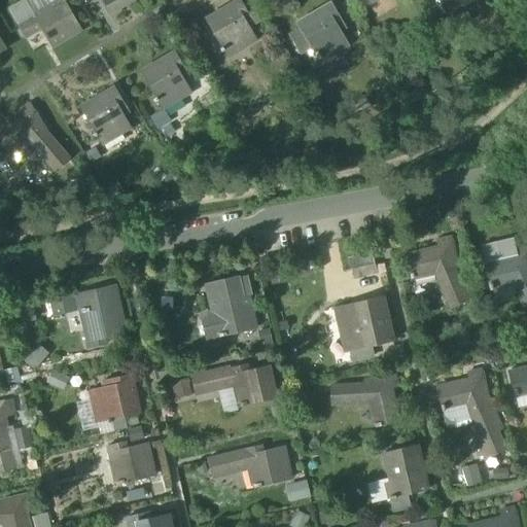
[(25,37),(34,31),(27,19),(33,14),(25,0),(8,9),(25,37)]
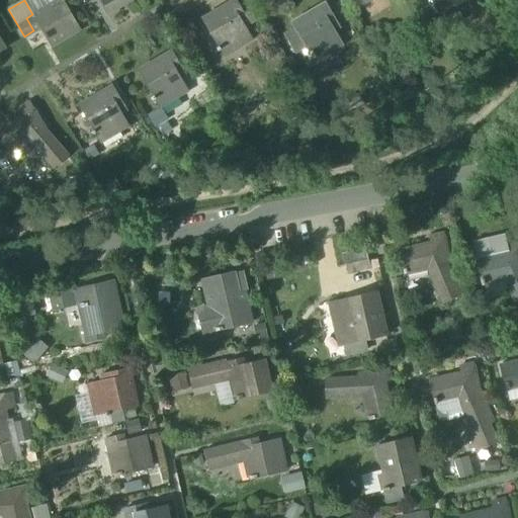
[(61,0),(56,0),(32,14),(26,18),(33,30),(39,27),(50,47),(78,29),(61,0)]
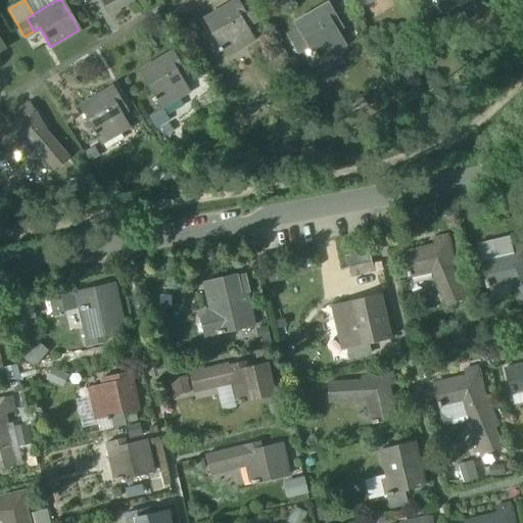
[(96,0),(105,14),(128,0),(96,0)]
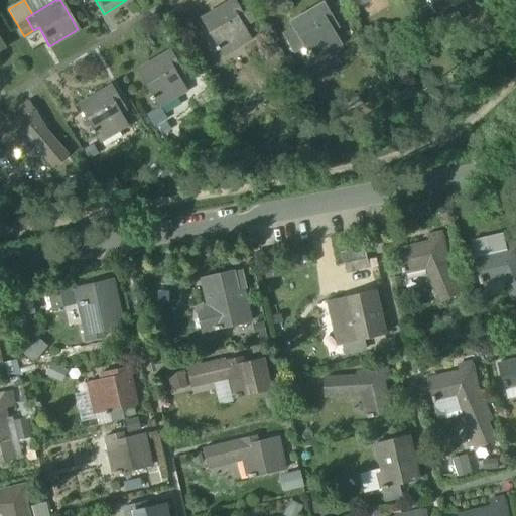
[(232,0),(201,19),(222,54),(249,38),(237,17),(243,14),(234,0),(232,0)]
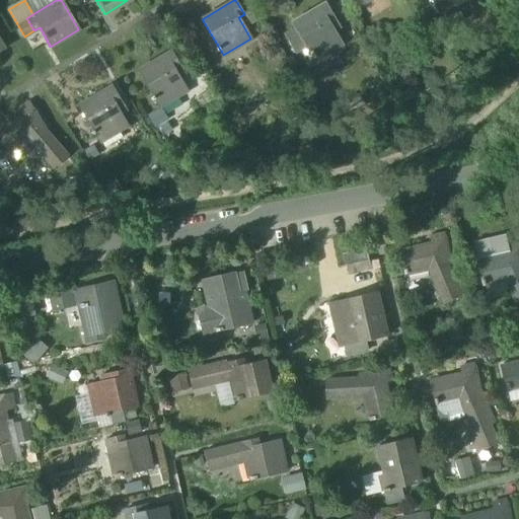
[(430,0),(439,15),(455,6),(451,0),(430,0)]
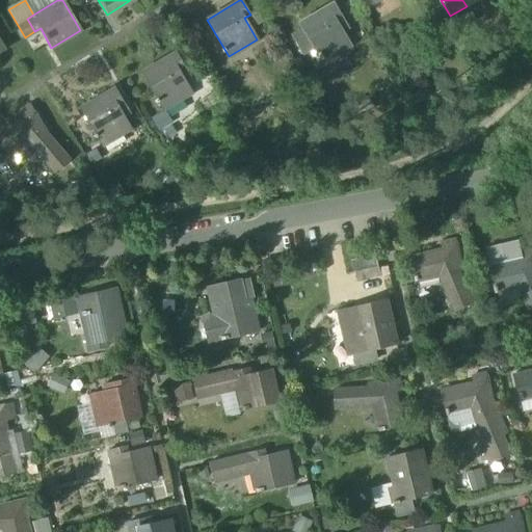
[(349,43),(341,30),(336,21),(342,18),(334,3),(299,23),(321,60),(349,43)]
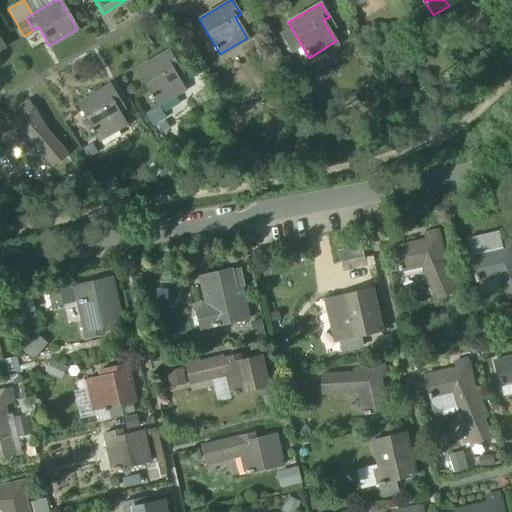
[(334,25),(329,17),(323,20),(328,29),(334,25)]
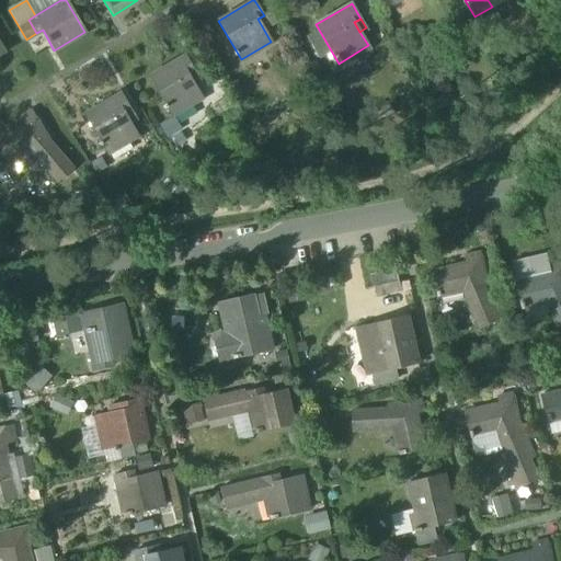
[(213,50),(217,58),(228,52),(224,45),(213,50)]
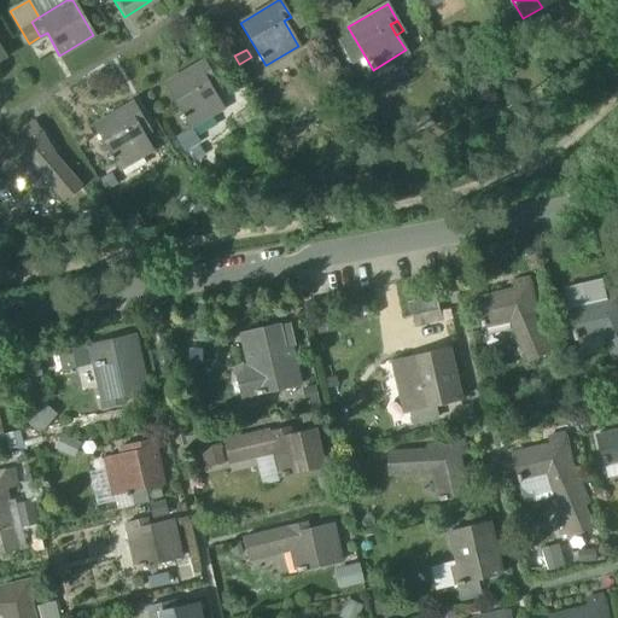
[(163,85),(188,127),(222,108),(207,82),(214,79),(203,62),(163,85)]
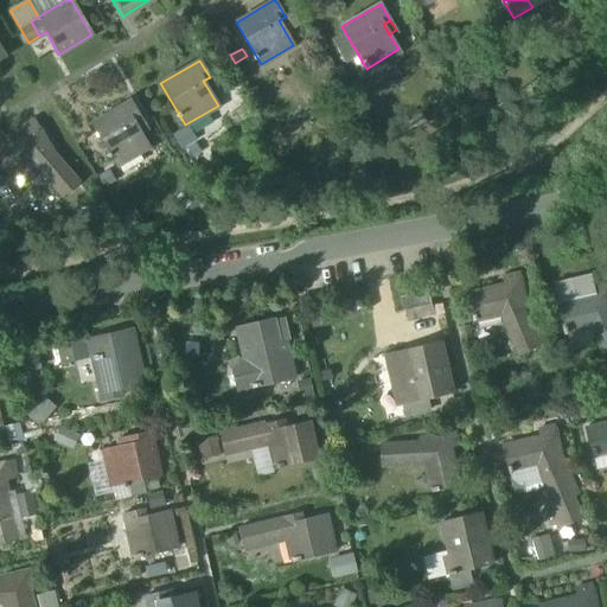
[(90,125),(115,167),(148,147),(134,122),(140,119),(129,102),(90,125)]
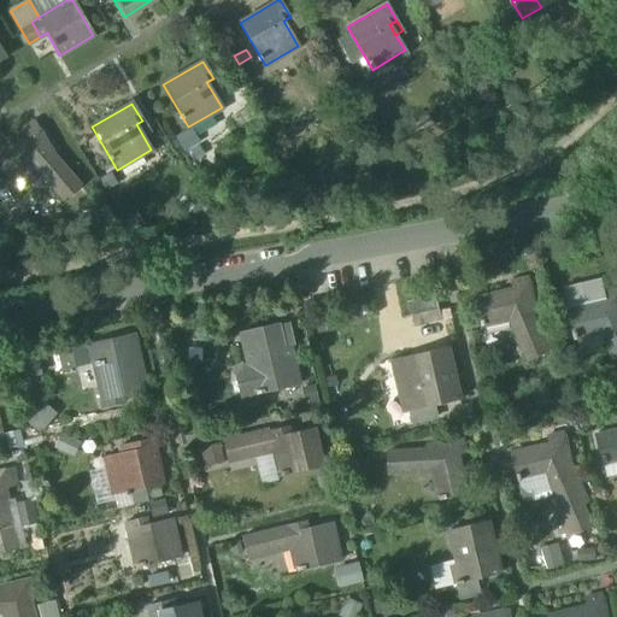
[(34,166),(64,200),(78,187),(52,156),(34,124),(24,130),(29,137),(0,154),(0,166),(9,181),(34,166)]
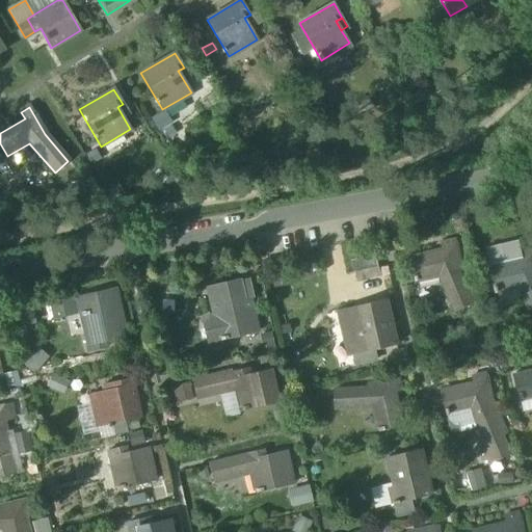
[(409,258),(411,269),(401,271),(404,285),(415,283),(440,276),(456,312),(471,306),(455,272),(454,265),(459,264),(453,240),(442,243),(443,250),(409,258)]
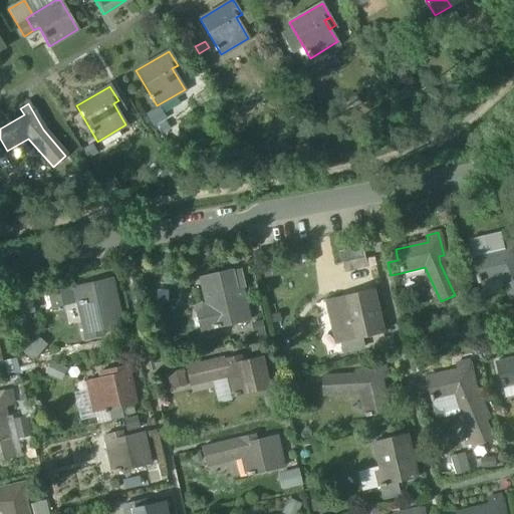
[(513,243),(503,246),(501,236),(497,234),(472,240),(470,244),(472,254),(473,260),(472,261),(477,284),(480,283),(499,278),(501,278),(513,308),(513,243)]
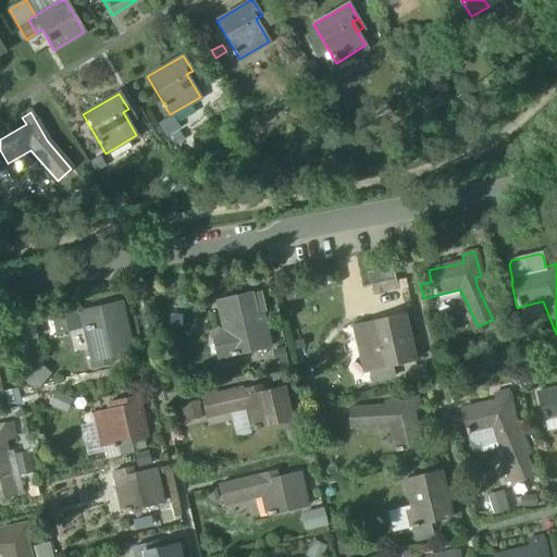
[(367,272),(370,285),(374,284),(391,281),(395,280),(392,267),(367,272)]
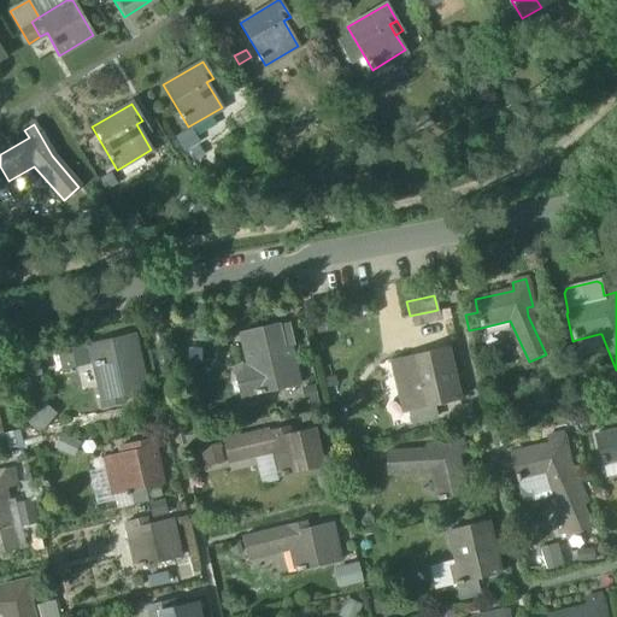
[(415,315),(417,324),(435,321),(433,311),(415,315)]
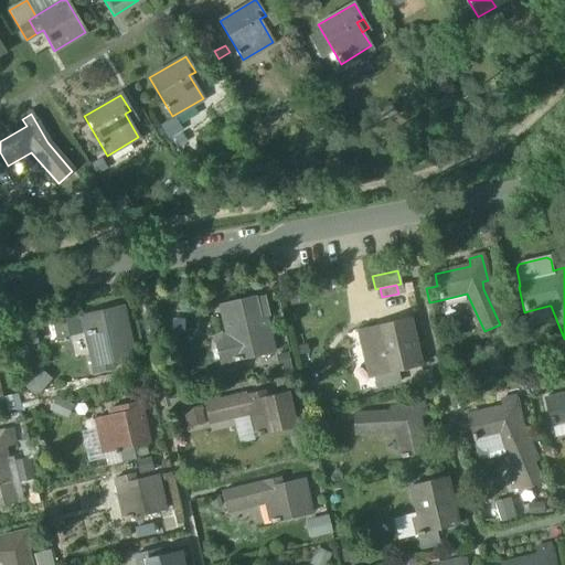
[(264,296),(254,298),(226,305),(228,312),(223,313),(227,337),(215,339),(222,364),(234,362),(273,352),(265,318),(268,317),(264,296)]
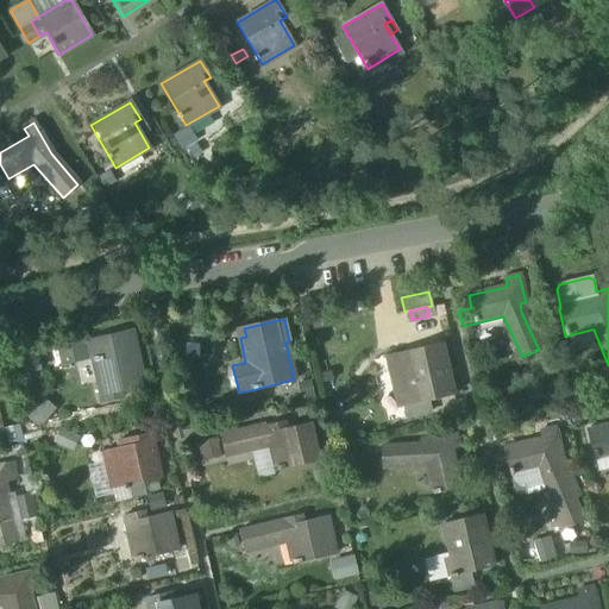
[(591,330),(569,336),(572,352),(596,346),(591,330)]
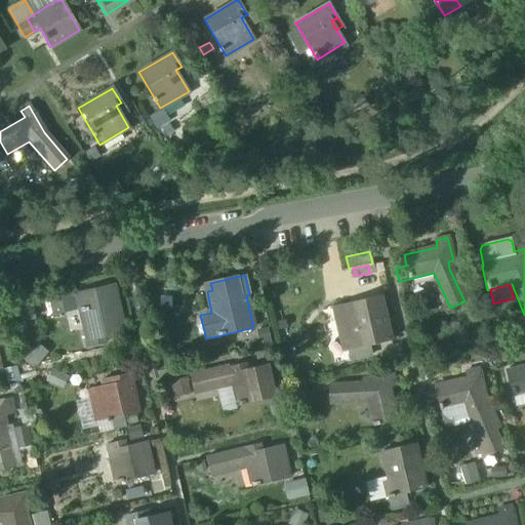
[(124,333),(116,300),(113,285),(76,293),(80,309),(84,329),(89,348),(98,346),(97,339),(124,333)]
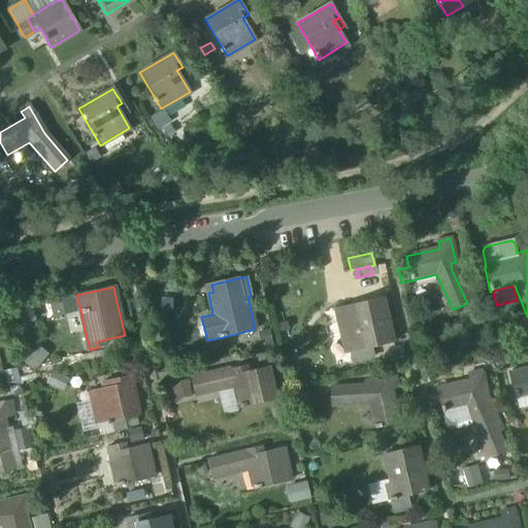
[(76,295),(69,297),(72,312),(80,310),(76,295)]
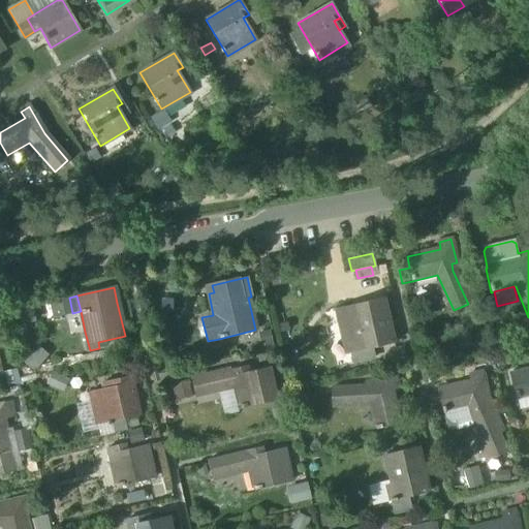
[(53,302),(57,317),(65,315),(72,313),(69,298),(53,302)]
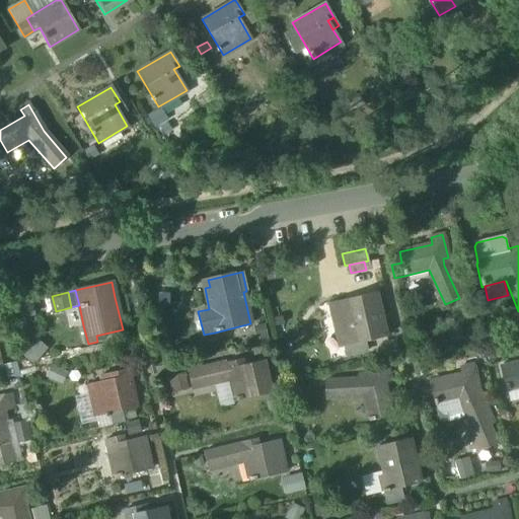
[(32,293),(17,296),(22,319),(38,316),(32,293)]
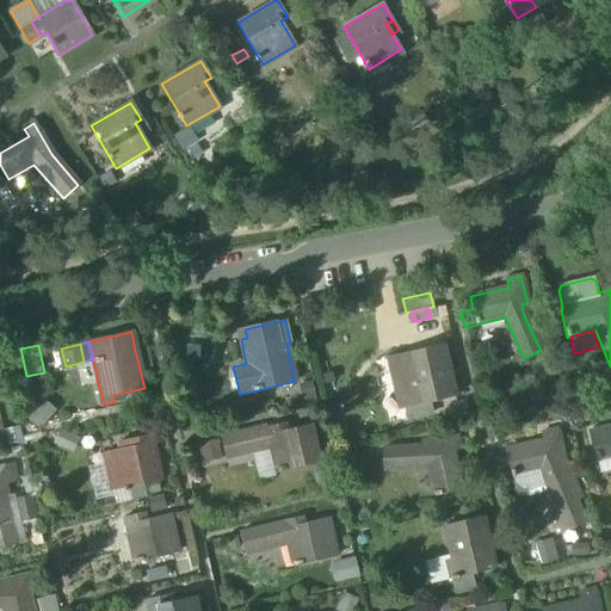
[(442,345),(405,353),(389,357),(401,409),(405,408),(426,403),(430,402),(455,396),(449,370),(448,370),(442,345)]
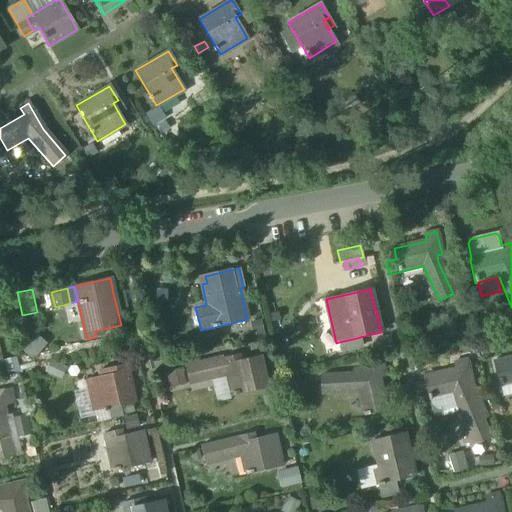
[(78,301),(70,303),(63,305),(68,324),(82,321),(78,301)]
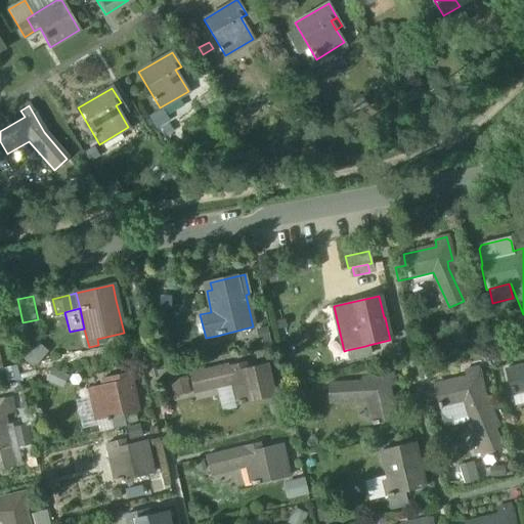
[(24,361),(34,368),(48,351),(38,344),(24,361)]
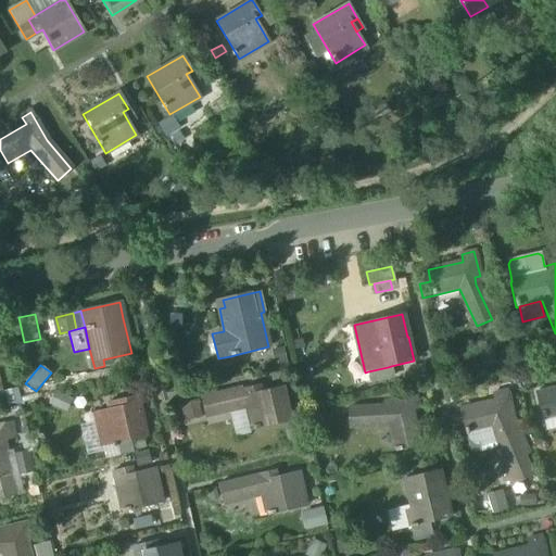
[(368,371),(371,381),(393,377),(391,366),(388,367),(368,371)]
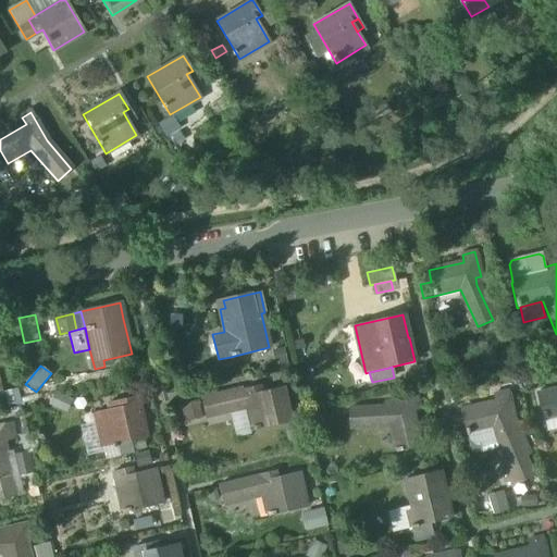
[(254,394),(252,387),(200,399),(205,417),(230,411),(246,407),(251,431),(291,422),(283,387),(254,394)]
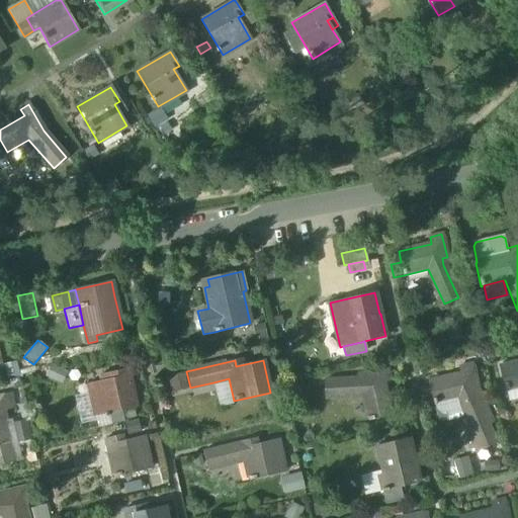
[(517,361),(500,366),(505,389),(517,385),(517,361)]
